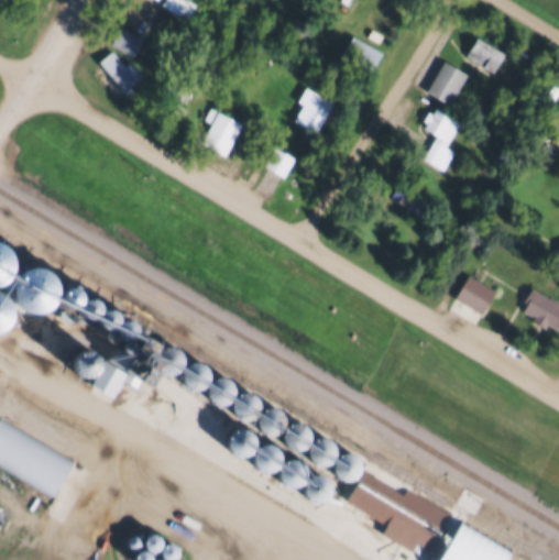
[(164,0),(188,0),(198,6),(188,21),(161,6),(164,0)]
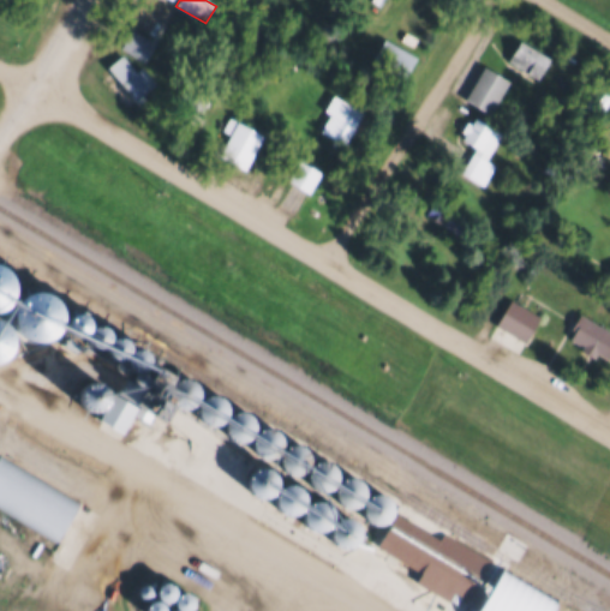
[(133,29),(156,43),(145,61),(123,48),(133,29)]
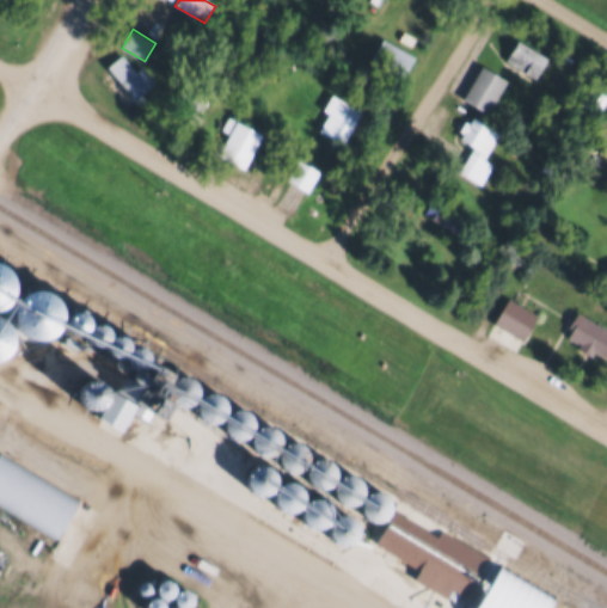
[(384,37),(416,56),(404,78),(372,59),(384,37)]
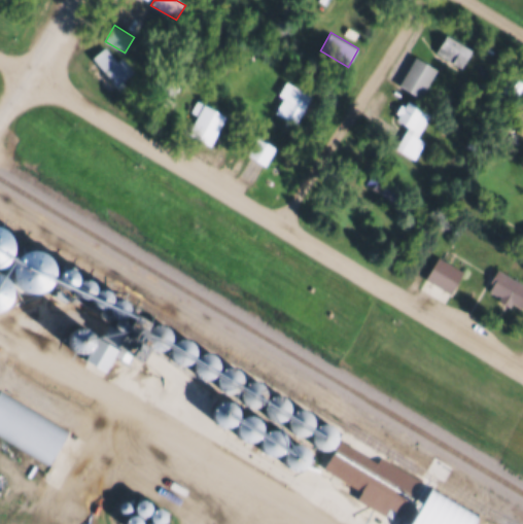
[(447,34),(474,49),(463,68),(437,53),(447,34)]
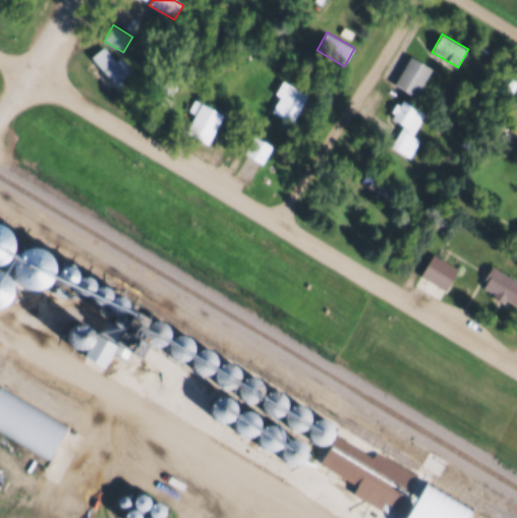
[(93,58),(107,47),(117,61),(122,57),(134,71),(116,87),(93,58)]
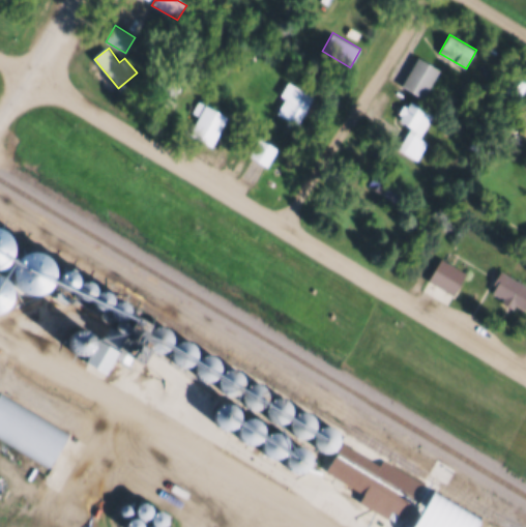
[(419,57),(441,70),(424,100),(402,87),(419,57)]
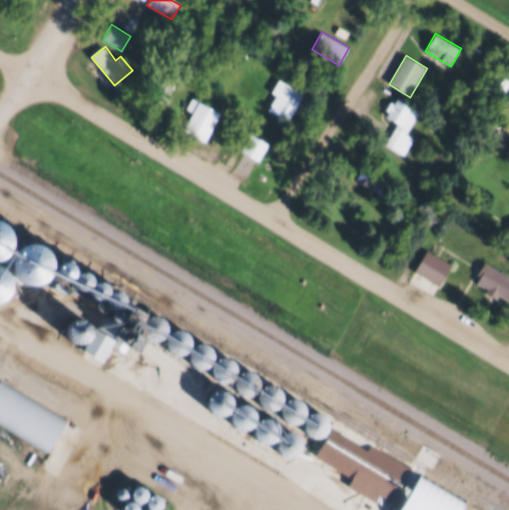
[(499,73),(508,79),(508,88),(503,96),(490,89),(499,73)]
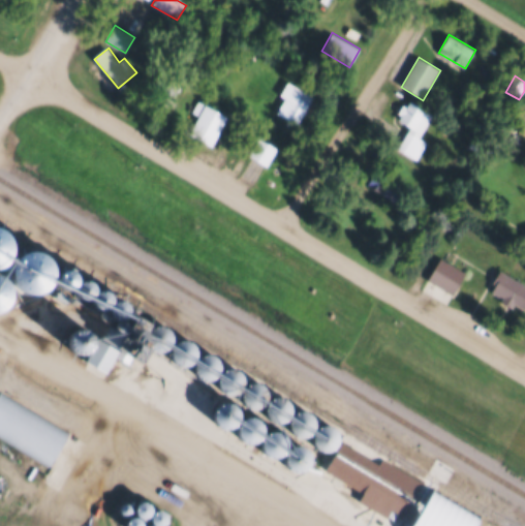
[(288,83),(315,98),(299,127),(277,114),(285,99),(280,96),(288,83)]
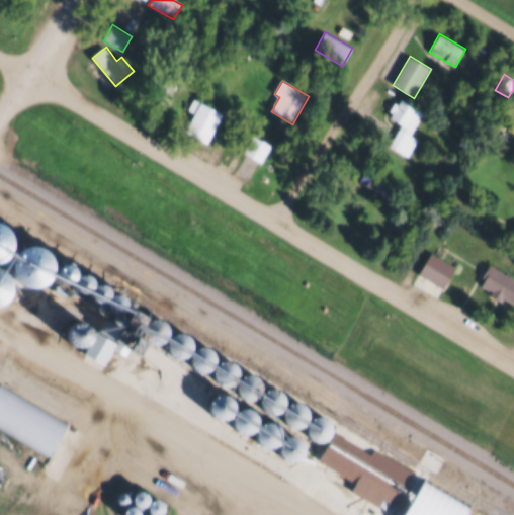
[(196,99),(225,115),(207,146),(185,133),(196,114),(190,110),(196,99)]
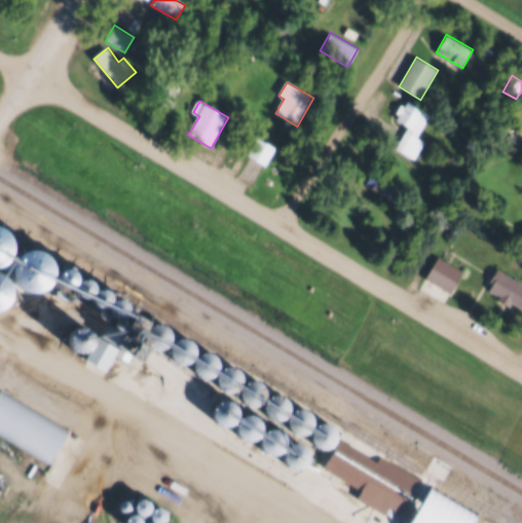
[(405,107),(408,103),(431,116),(418,138),(426,142),(416,159),(397,148),(407,131),(395,123),(400,115),(397,113),(401,105),(405,107)]
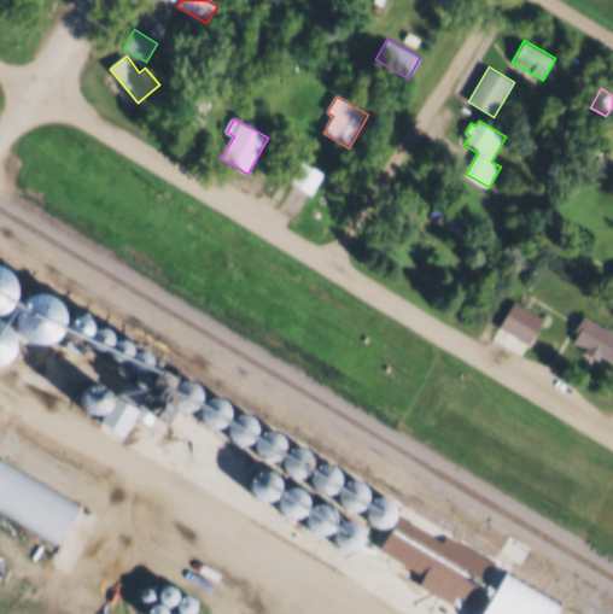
[(304,162),(326,175),(314,196),(292,182),(304,162)]
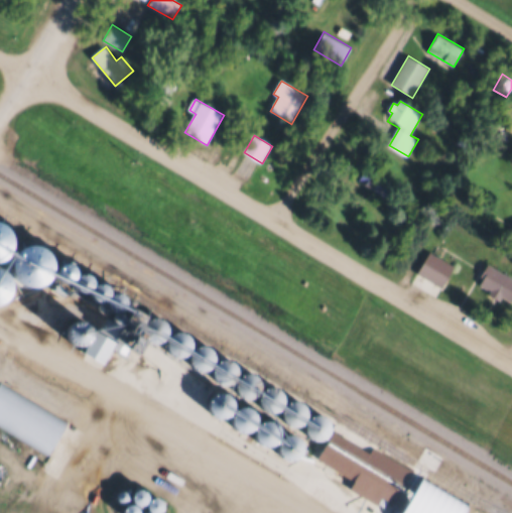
[(366,166),(394,182),(385,199),(357,181),(366,166)]
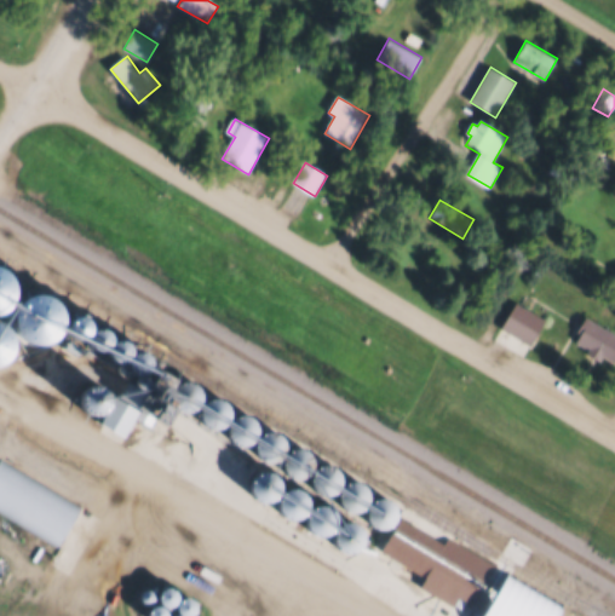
[(17,339),(21,327),(18,314),(12,303),(0,297),(0,351),(9,349),(17,339)]
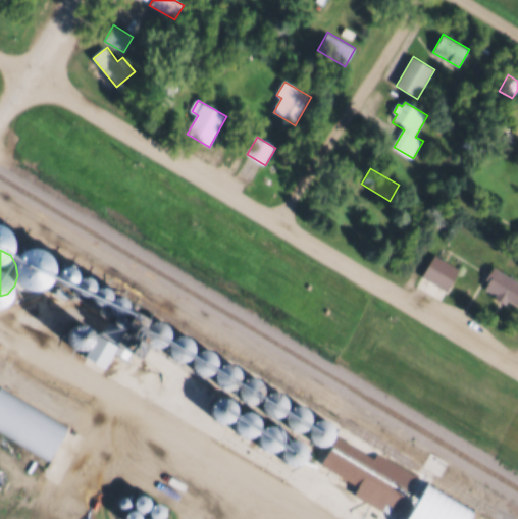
[(437,254),(462,267),(449,291),(424,277),(437,254)]
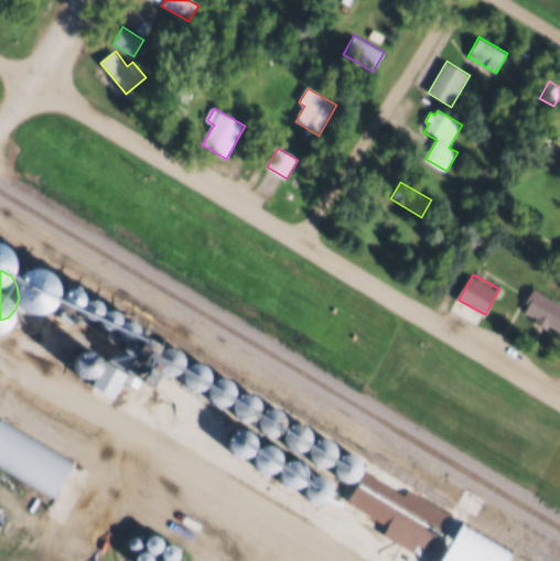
[(550,324),(547,328),(537,323),(540,317),(524,309),(535,289),(559,303),(559,328),(550,324)]
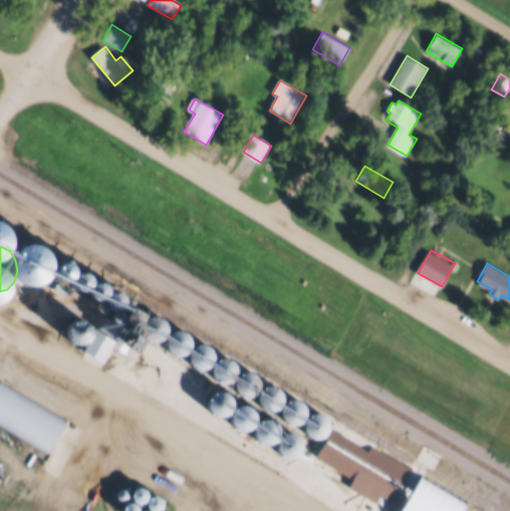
[(48,289),(50,283),(49,276),(45,270),(39,266),(32,266),(26,268),(21,274),(19,280),(20,287),(24,293),(30,297),(37,297),(43,295),(48,289)]
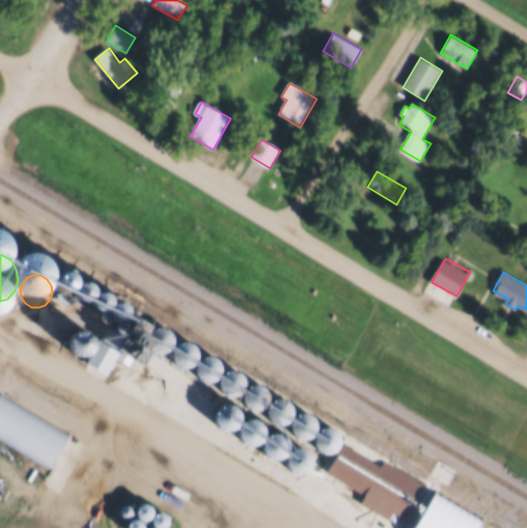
[(84,298),(85,294),(84,289),(82,286),(79,284),(75,284),(71,285),(67,288),(66,293),(67,297),(70,300),(73,302),(77,302),(81,301),(84,298)]
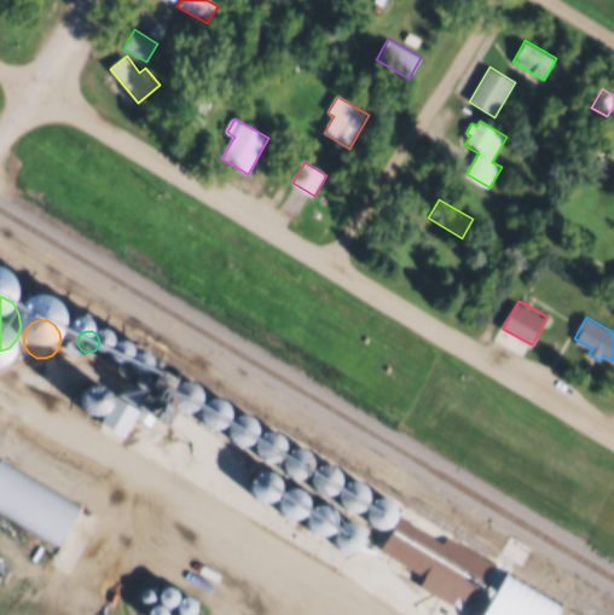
[(117,358),(119,353),(117,349),(115,344),(111,342),(106,342),(102,344),(99,347),(98,352),(98,357),(100,360),(105,363),(110,363),(114,361),(117,358)]
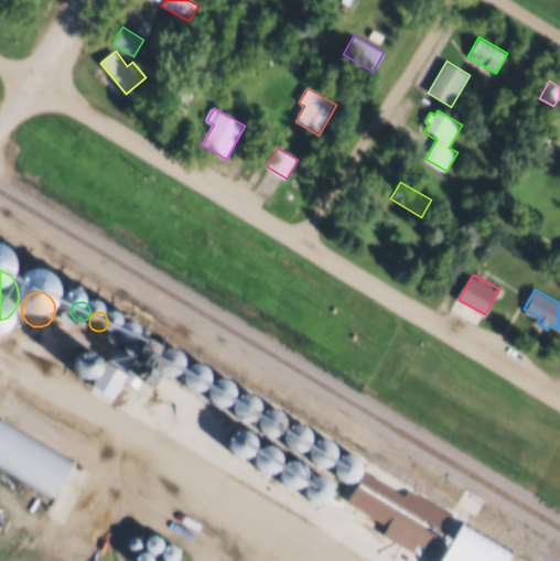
[(130,342),(131,337),(131,332),(128,327),(124,324),(118,324),(112,326),(109,330),(108,335),(108,341),(111,345),(116,347),(121,348),(127,346),(130,342)]
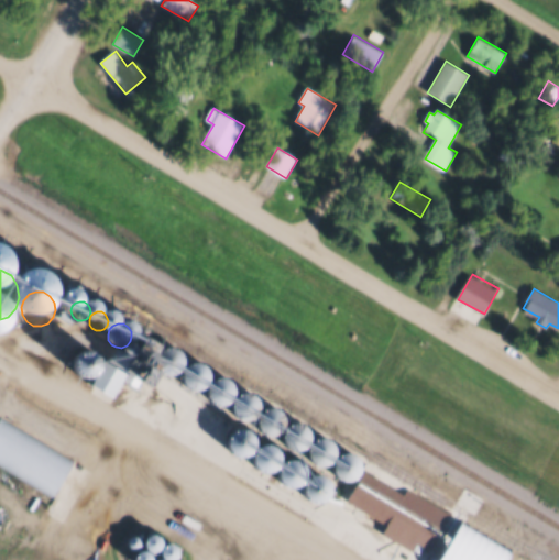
[(112,380),(120,384),(141,397),(154,375),(143,369),(152,353),(133,343),(112,380)]
